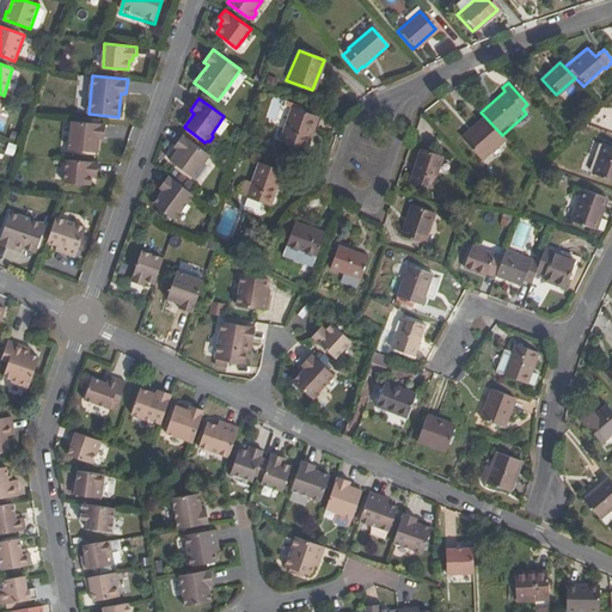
[(279,141),(304,150),(314,116),(289,108),(279,141)]
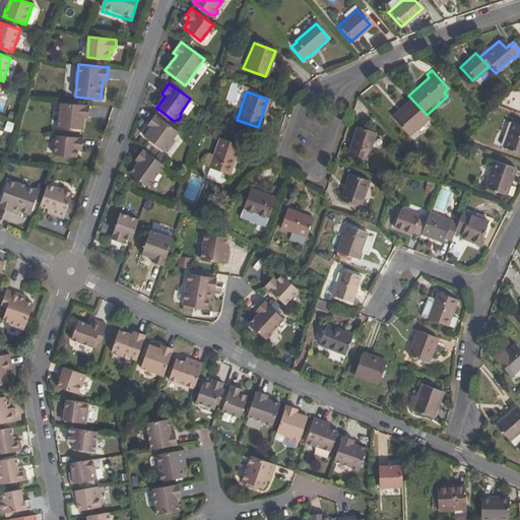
[(408,135),(429,117),(427,115),(411,99),(391,117),(408,135)]
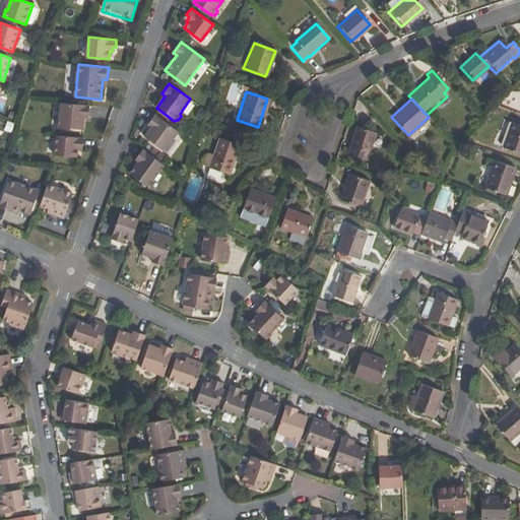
[(88,118),(89,106),(60,103),(58,127),(83,129),(84,117),(88,118)]
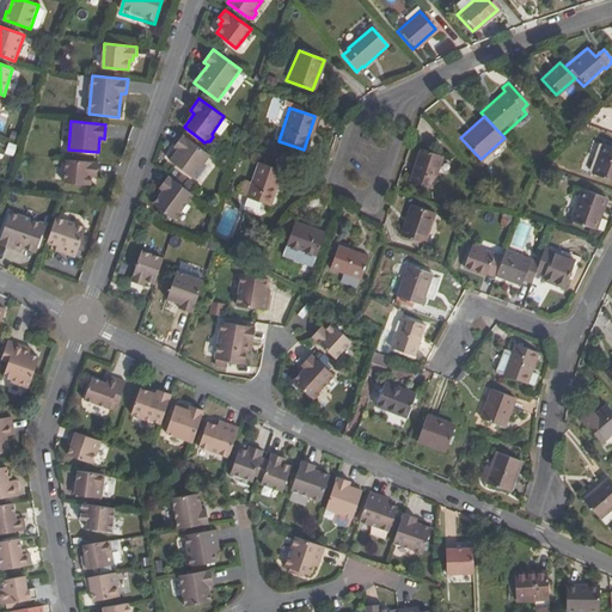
[(195,178),(210,155),(183,135),(175,147),(179,151),(171,161),(195,178)]
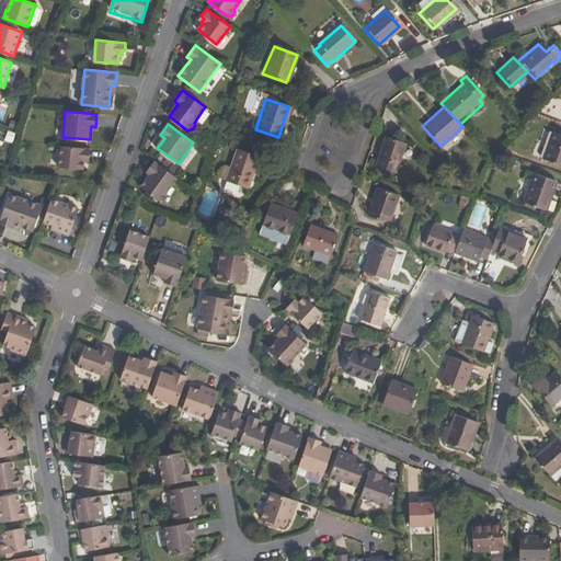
[(7,130),(4,140),(12,142),(14,132),(7,130)]
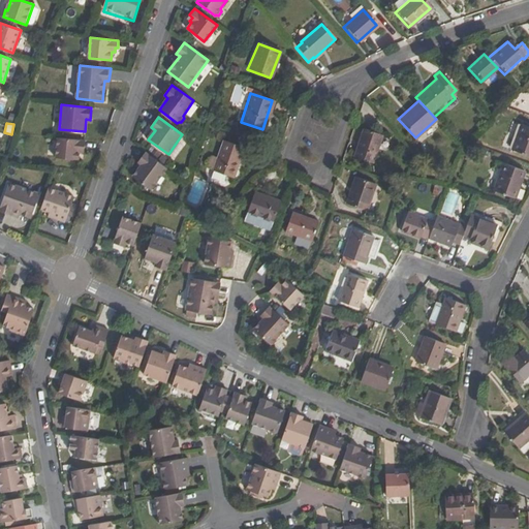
[(512,150),(528,155),(528,125),(522,124),(512,150)]
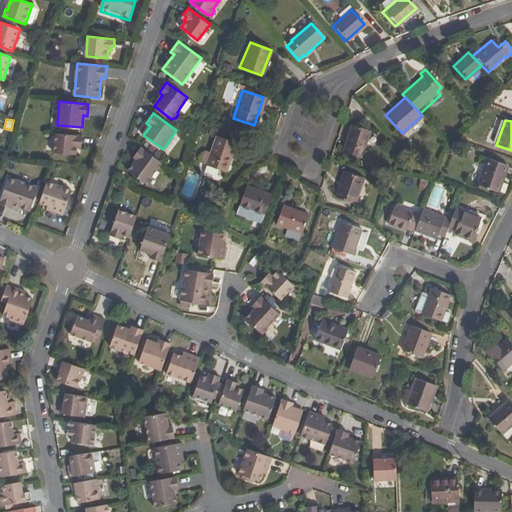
[(342,153),(359,159),(368,131),(352,125),(342,153)]
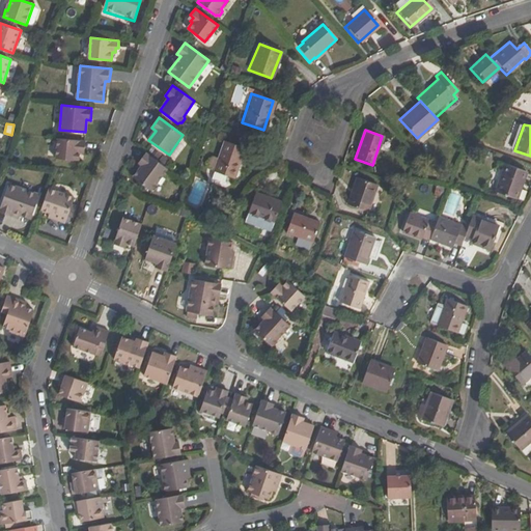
[(85,148),(85,141),(57,138),(56,159),(79,161),(79,154),(82,154),(82,148),(85,148)]
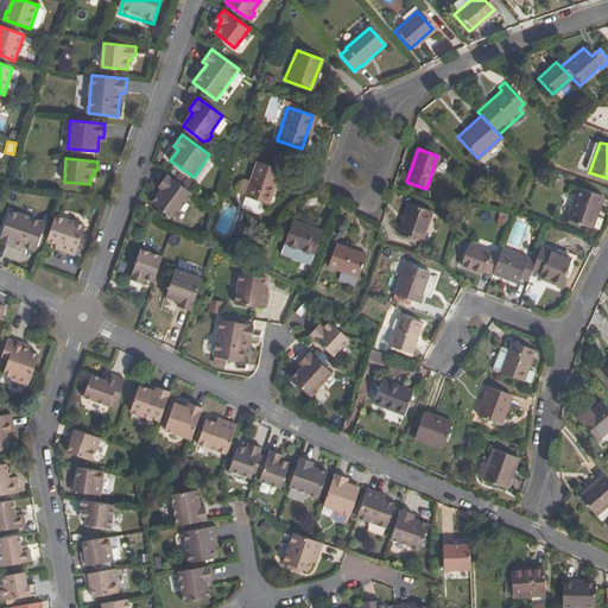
[(283,171),(259,162),(245,198),(270,207),(283,171)]
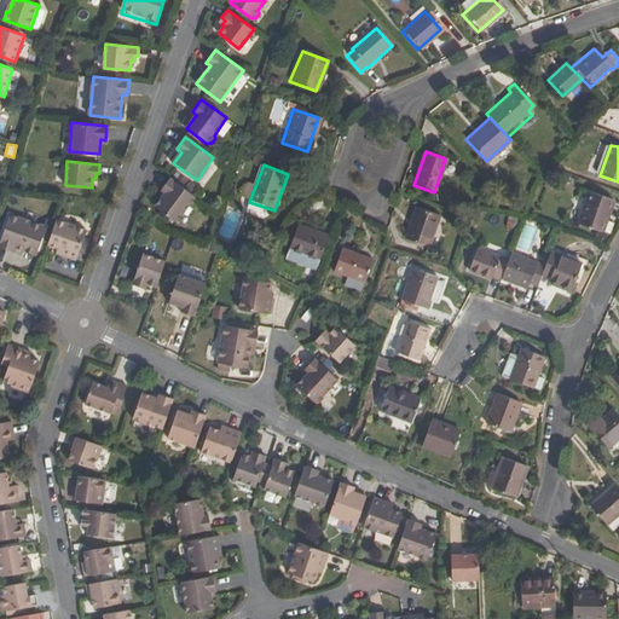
[(183,215),(196,196),(169,178),(161,189),(163,191),(166,194),(162,198),(155,207),(175,223),(180,223),(184,218),(183,215)]
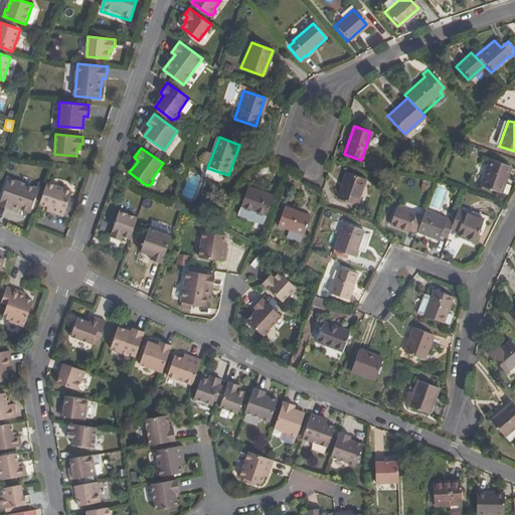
[(479,183),(499,191),(509,164),(489,157),(479,183)]
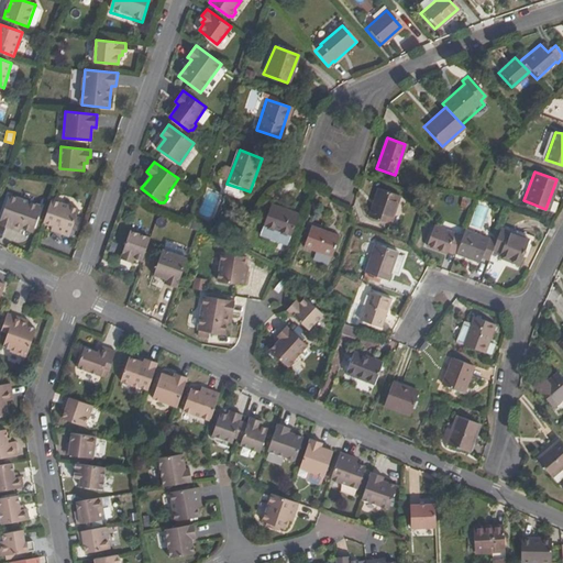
[(368,217),(389,224),(399,196),(378,188),(368,217)]
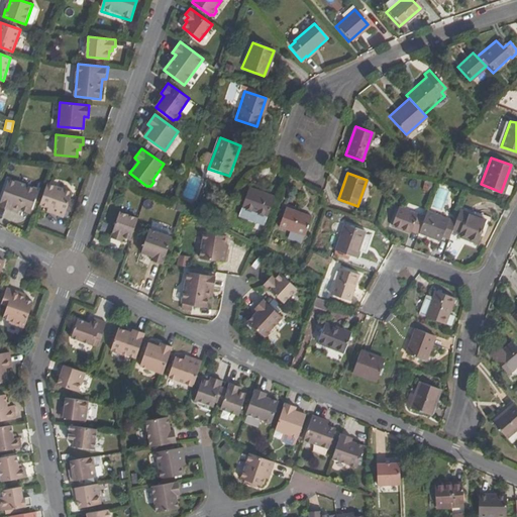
[(48,179),(40,205),(52,208),(50,213),(62,217),(73,187),(48,179)]
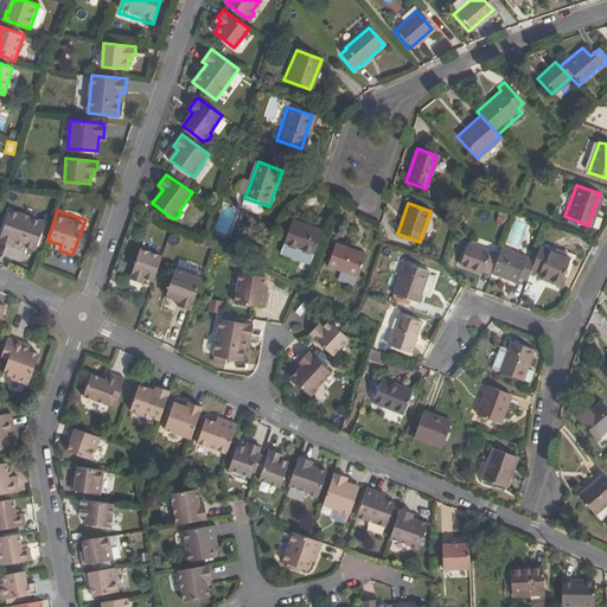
[(16,243),(24,246),(37,250),(46,223),(11,211),(0,243),(13,248),(16,243)]
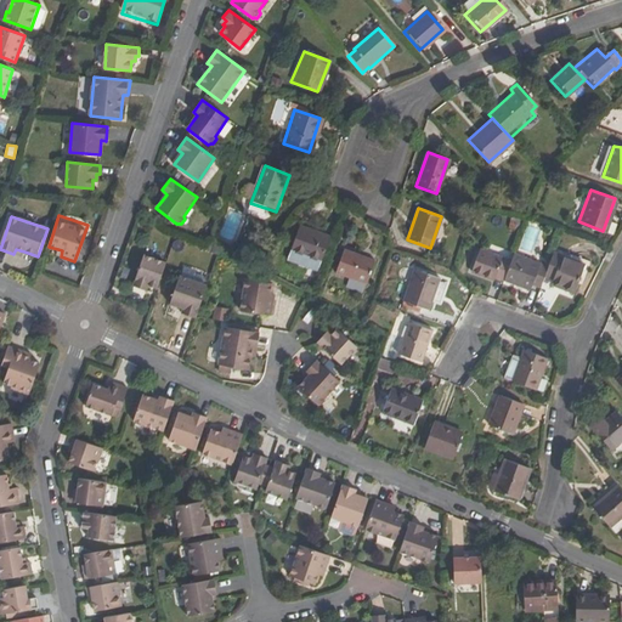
[(293,254),(321,264),(329,239),(300,230),(293,254)]
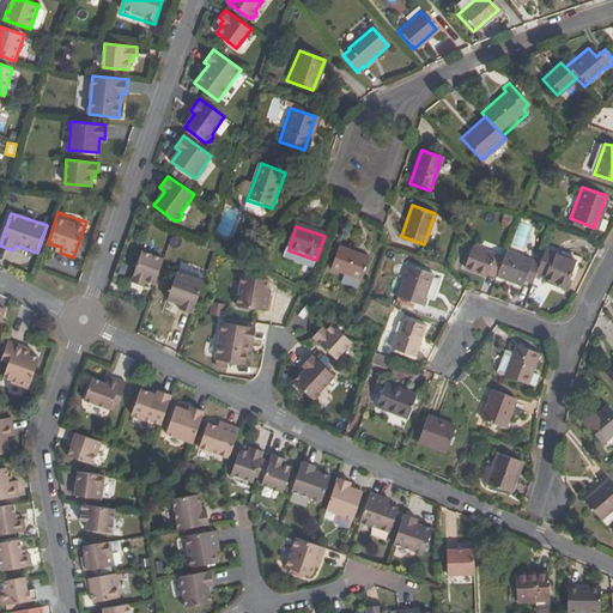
[(490,273),(497,275),(504,259),(474,247),(466,269),(489,279),(490,273)]
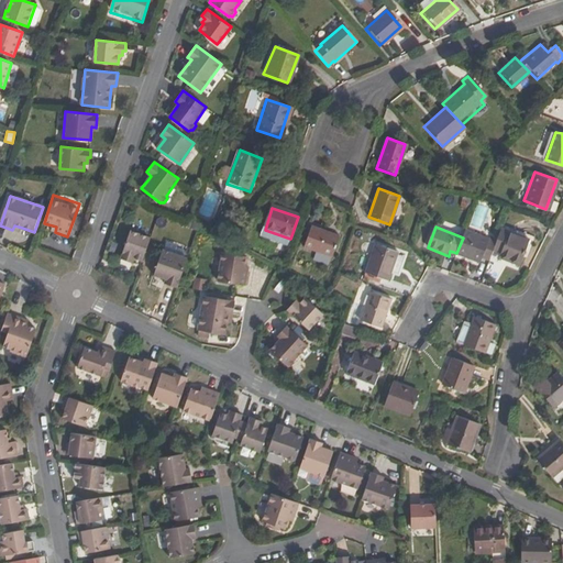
[(463,238),(456,253),(481,262),(483,256),(488,258),(494,247),(496,240),(466,228),(463,238)]
